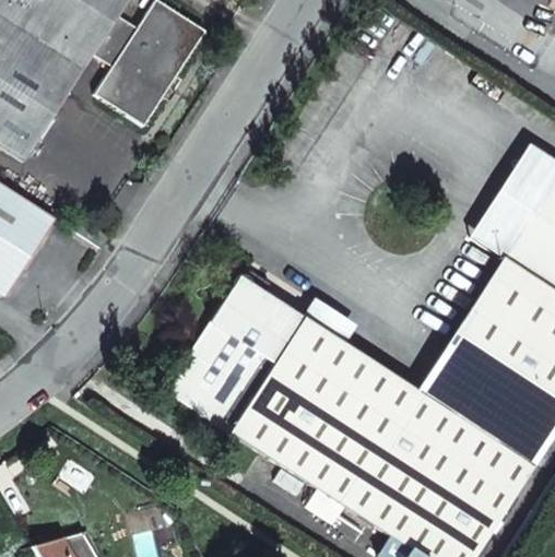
[(0,0),(0,143),(25,161),(95,54),(120,14),(129,0),(0,0)]
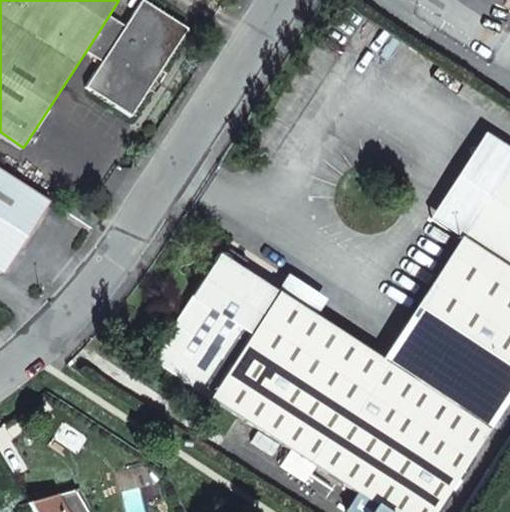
[(142,0),(128,24),(110,13),(87,49),(104,59),(87,85),(134,115),(191,27),(149,0),(142,0)]
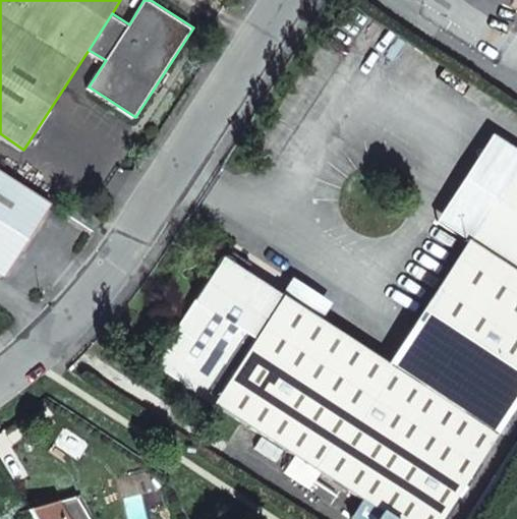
[(481,0),(516,22),(516,0),(481,0)]
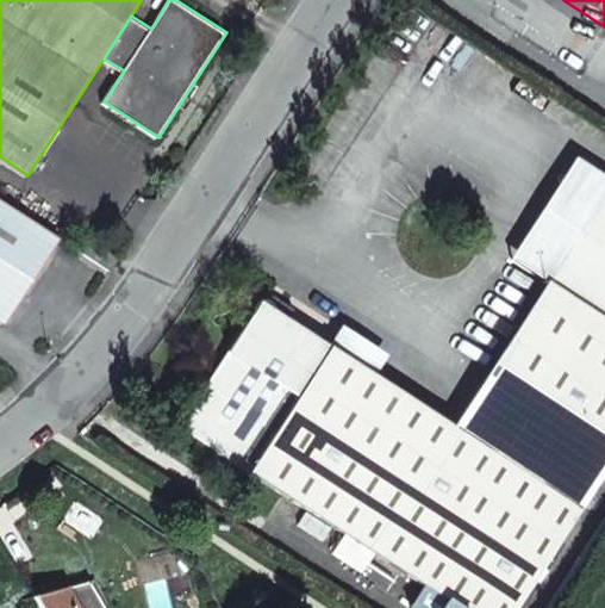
[(517,607),(604,471),(604,196),(549,279),(456,425),(291,317),(295,310),(273,296),(267,303),(263,299),(182,425),(430,584),(415,607),(416,607),(444,607),(451,599),(466,607),(517,607)]
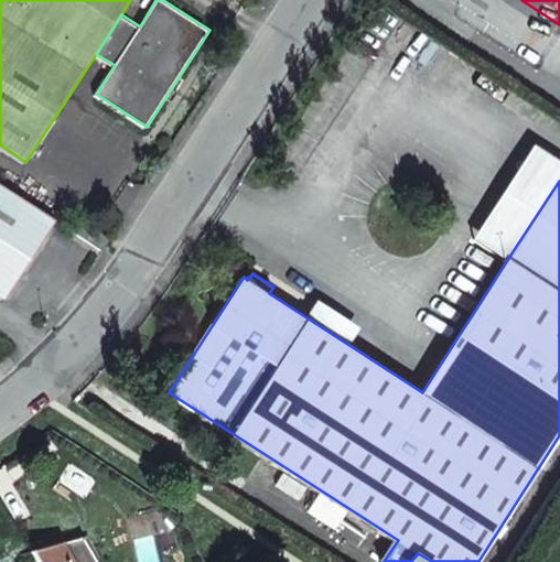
[(0,293),(6,298),(56,218),(0,182),(0,293)]
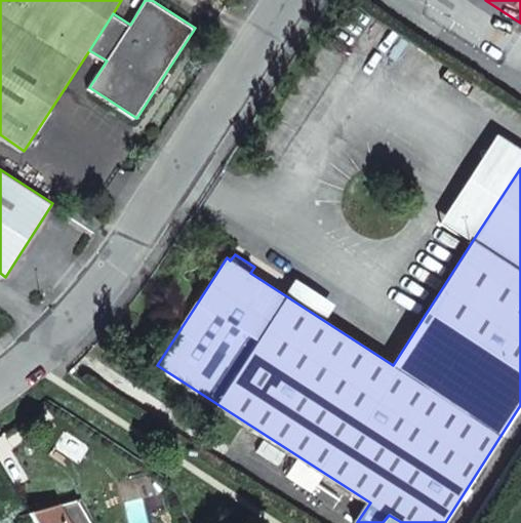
[(92,522),(80,499),(58,506),(34,513),(39,522),(92,522)]
